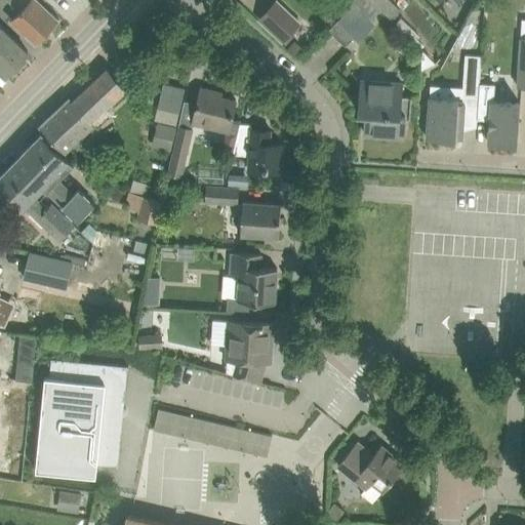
[(39,0),(2,0),(5,2),(6,0),(7,0),(19,11),(11,18),(36,43),(58,19),(39,0)]
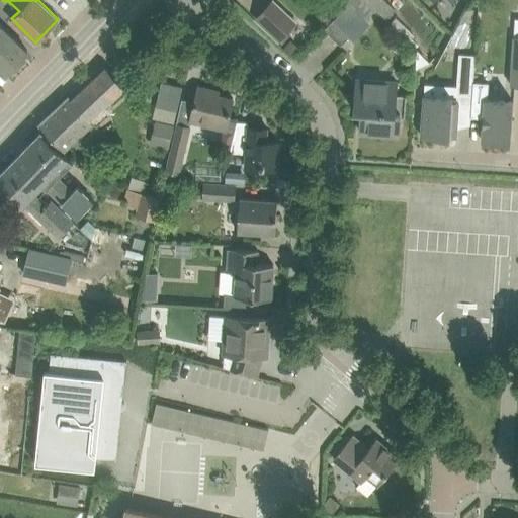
[(354,38),(369,22),(365,18),(374,8),(365,0),(346,0),(346,2),(348,4),(324,28),(341,45),(350,34),(354,38)]
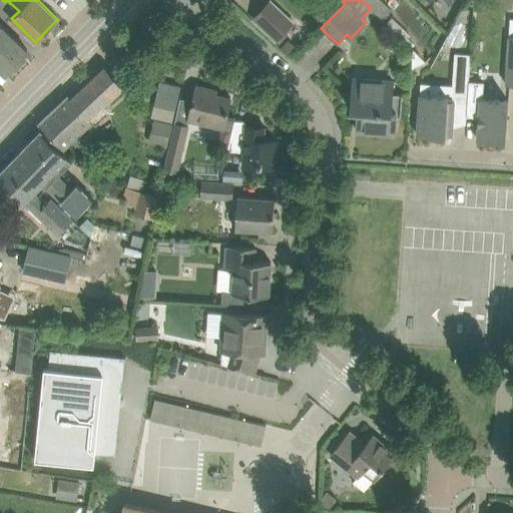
[(390,9),(380,0),(363,0),(382,18),(390,9)]
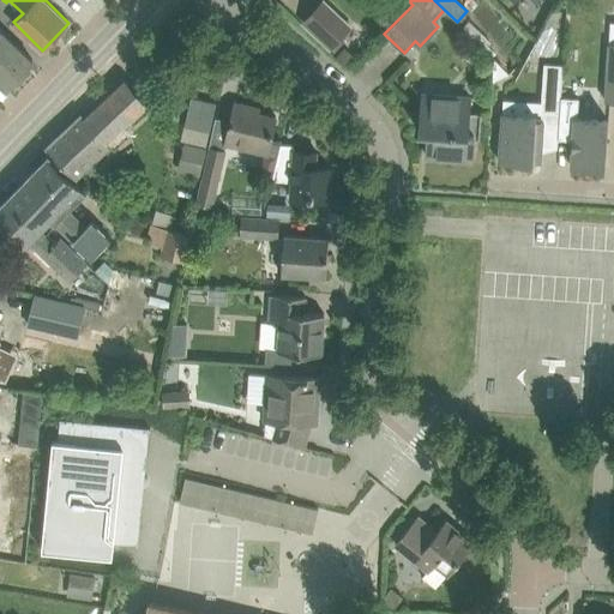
[(304,22),(330,47),(350,26),(324,1),(304,22)]
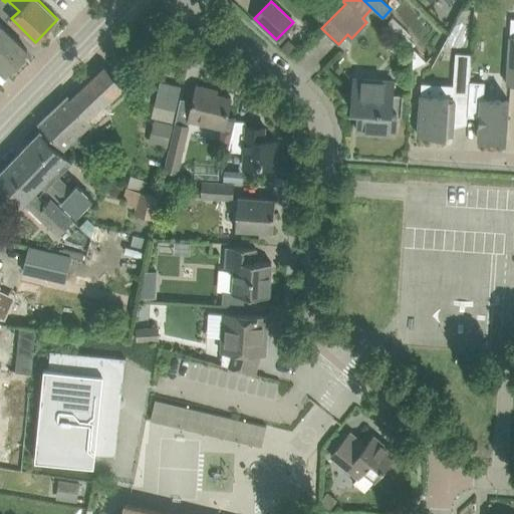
[(0,65),(6,72),(7,71),(5,69),(24,49),(26,51),(27,50),(0,24),(0,65)]
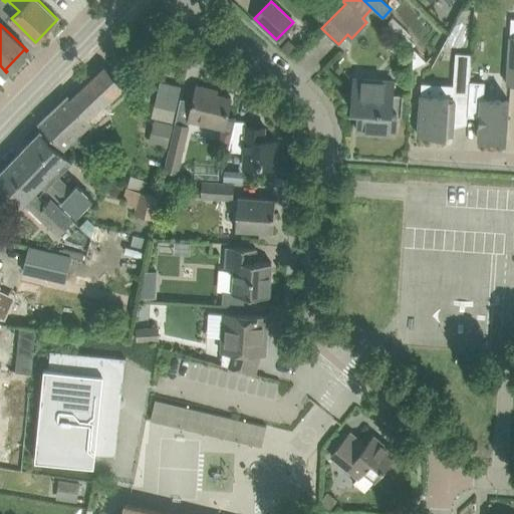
[(415,50),(413,50),(412,68),(413,68),(427,61),(415,50)]
